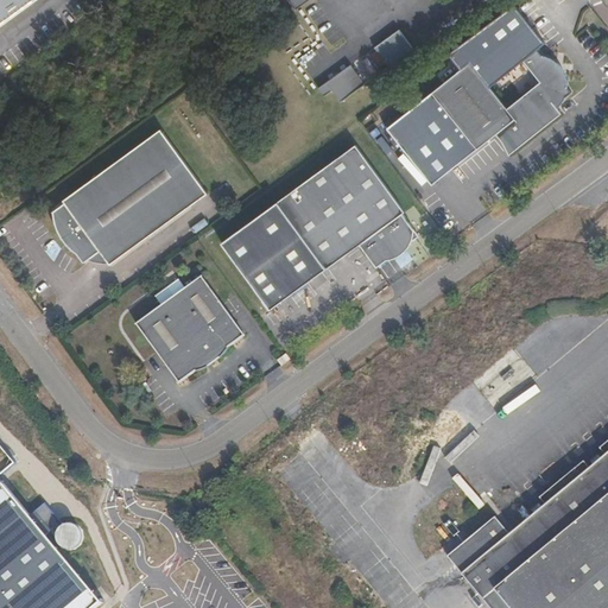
[(0,0),(0,26),(37,0),(0,0)]
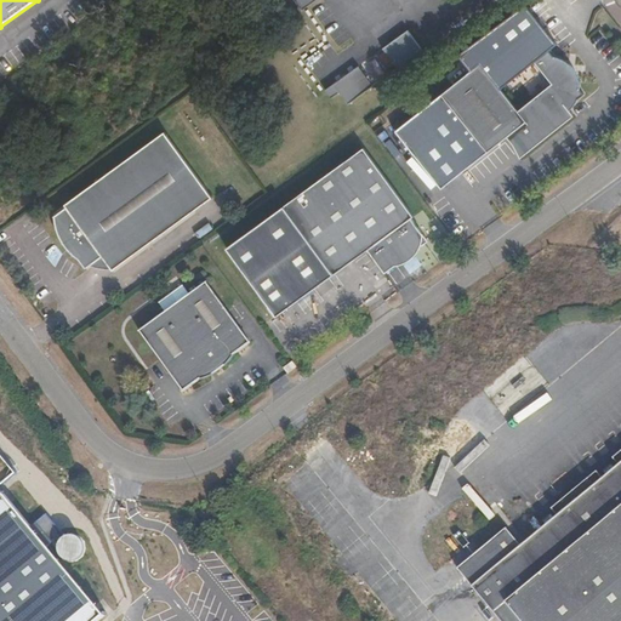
[(408,30),(383,49),(398,68),(423,50),(408,30)]
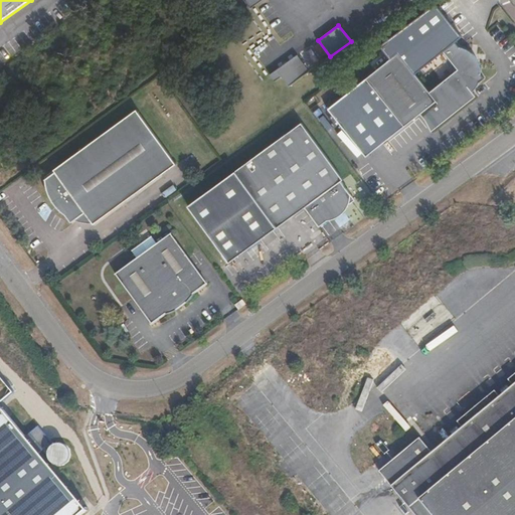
[(480,72),(480,71),(475,65),(476,59),(471,58),(465,51),(462,49),(459,46),(459,45),(456,42),(443,51),(458,68),(430,91),(399,52),(366,77),(403,126),(419,114),(424,119),(431,131),(475,97),(472,92),(477,87),(479,81),(483,77),(480,72)]
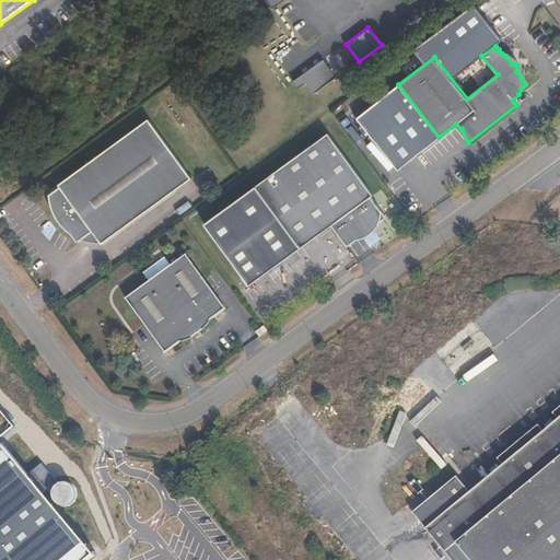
[(516,71),(522,78),(522,70),(518,62),(513,56),(510,54),(499,50),(502,54),(505,56),(512,63),(517,65),(516,71)]
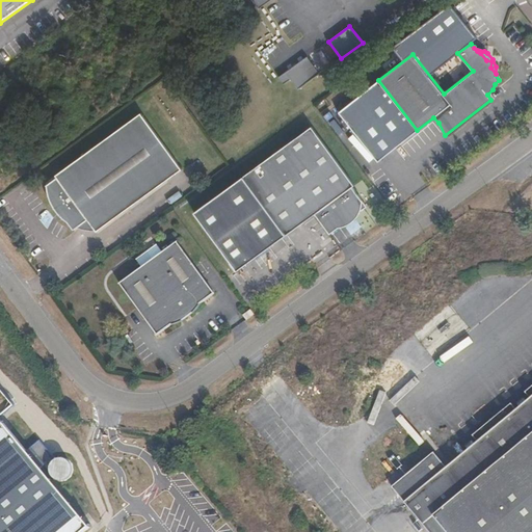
[(307,57),(278,78),(284,86),(291,82),(297,90),(319,75),(307,57)]
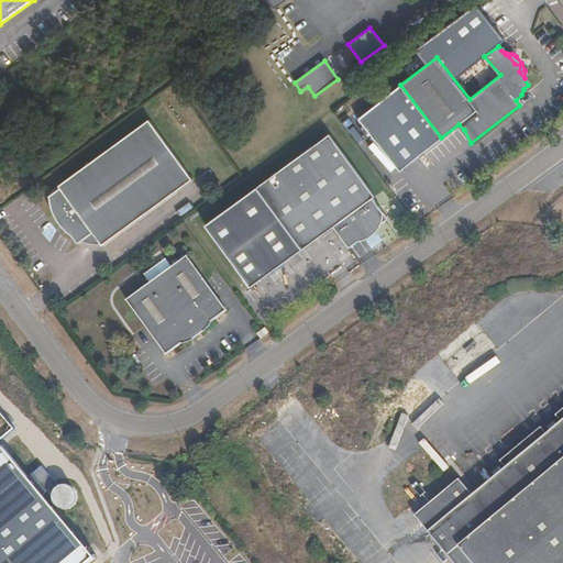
[(148,120),(58,186),(59,188),(50,196),(51,202),(53,211),(55,218),(62,227),(64,225),(77,243),(92,232),(102,244),(192,179),(148,120)]
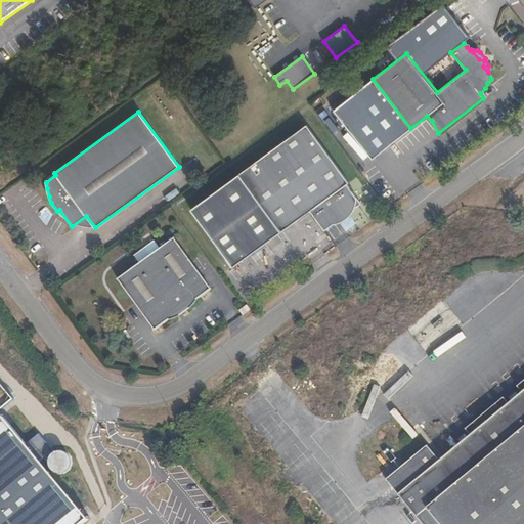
[(325,229),(328,227),(335,221),(336,218),(342,214),(344,216),(352,209),(359,204),(346,184),(349,182),(306,126),(192,208),(234,265),(281,231),(309,210),(325,229)]
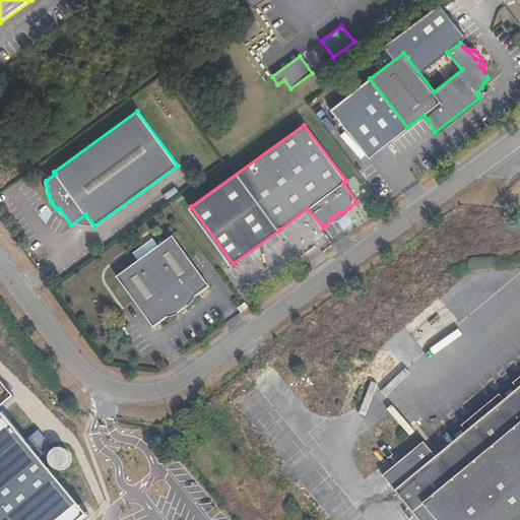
[(332,219),(325,225),(333,225),(345,216),(348,212),(349,207),(341,214),(339,212),(333,216),(332,219)]
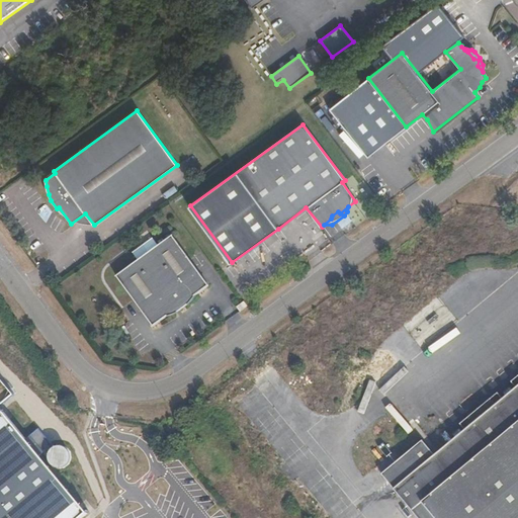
[(153,328),(166,319),(195,297),(208,287),(172,238),(115,277),(153,328)]
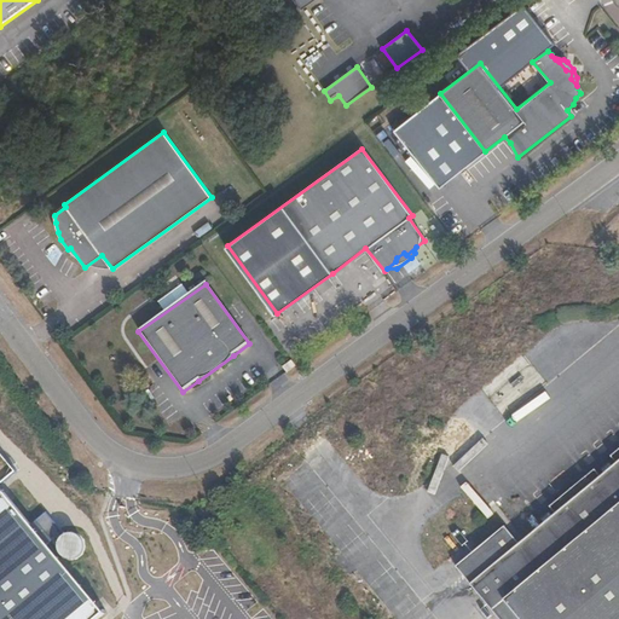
[(233,356),(198,381),(212,377),(226,366),(233,356)]
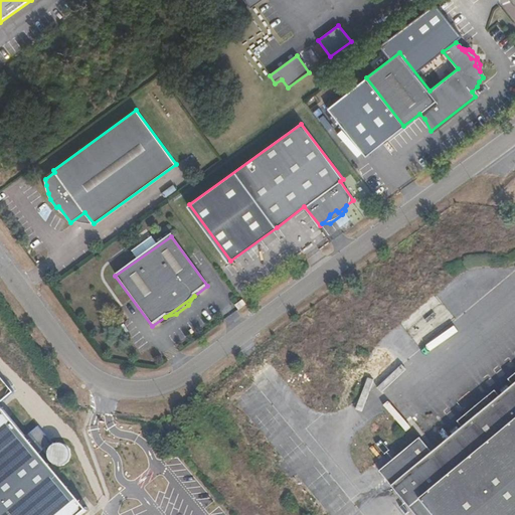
[(514,514),(514,387),(501,398),(494,389),(457,420),(464,430),(434,454),(418,437),(383,466),(417,508),(424,502),(435,514),(514,514)]
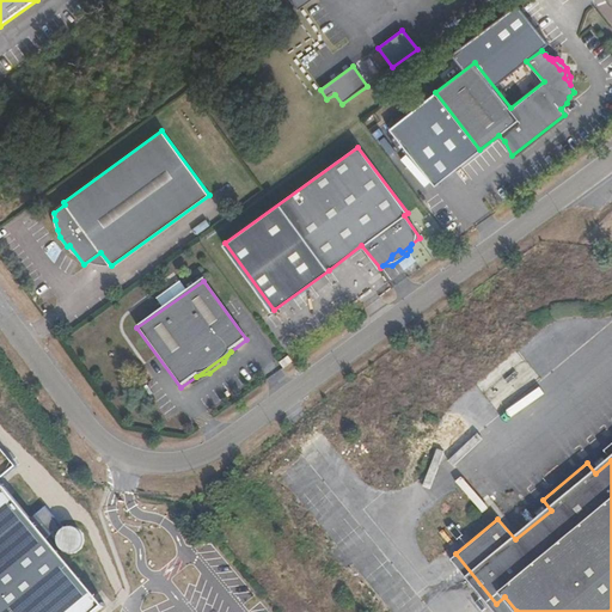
[(0,611),(102,611),(104,611),(0,483),(0,611)]
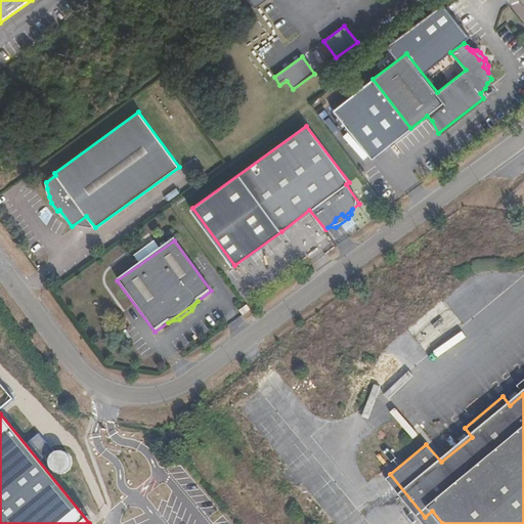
[(425,517),(431,523),(442,523),(432,511),(425,517)]
